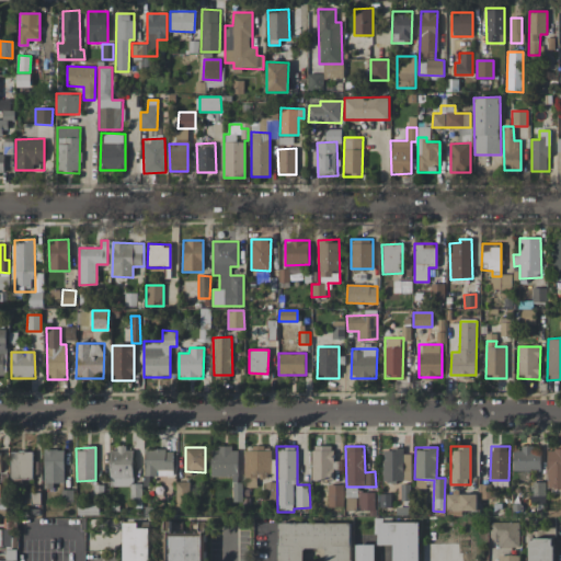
[(513,448),(514,471),(540,470),(540,447),(513,448)]
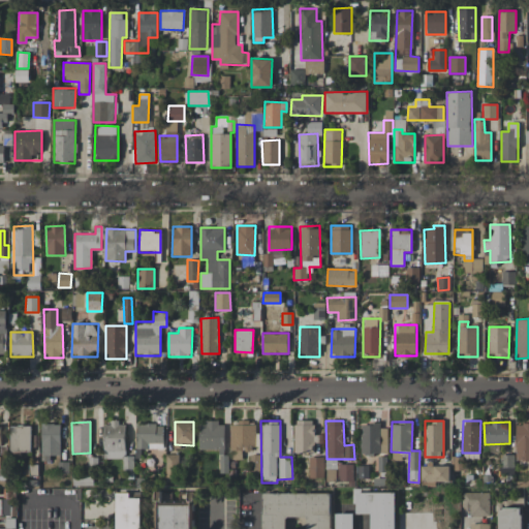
[(125,423),(104,423),(104,459),(125,459),(125,423)]
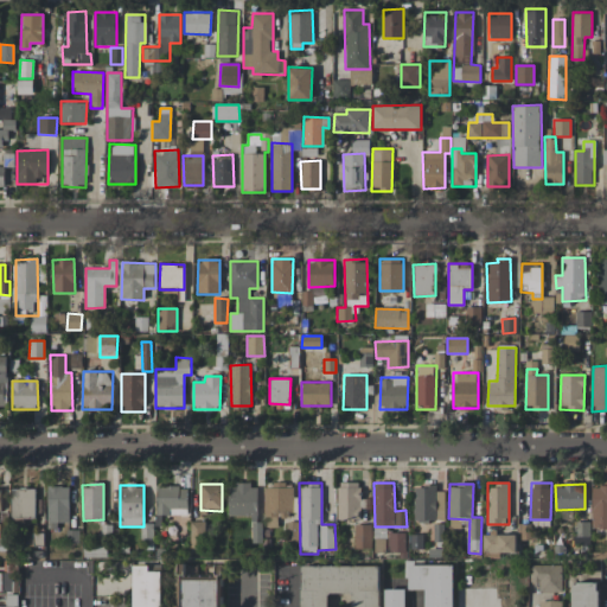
[(228,517),(257,517),(257,485),(229,485),(228,517)]
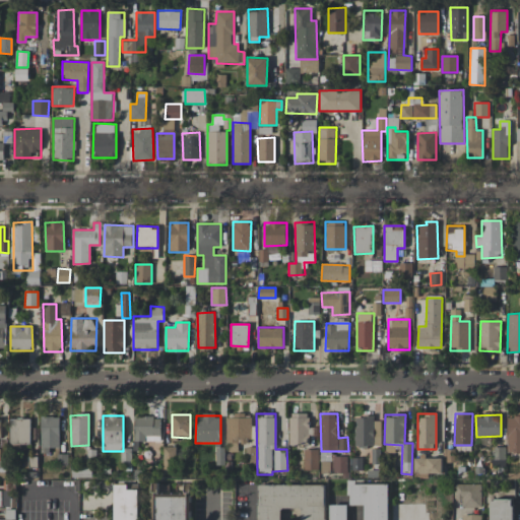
[(228,415),(226,451),(238,451),(238,443),(250,444),(251,415),(228,415)]
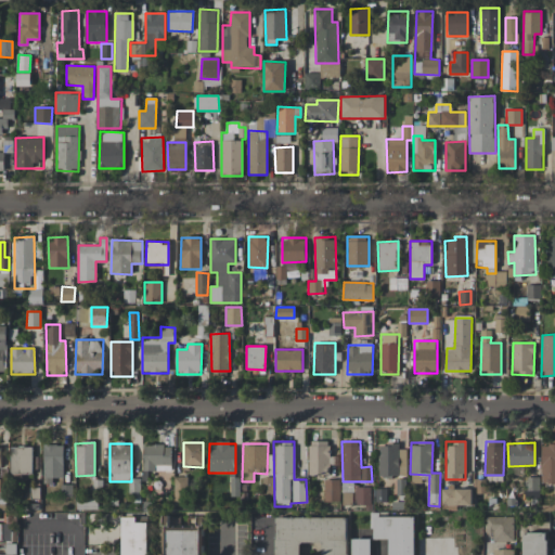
[(53,483),(53,477),(63,477),(63,444),(43,444),(43,483),(53,483)]
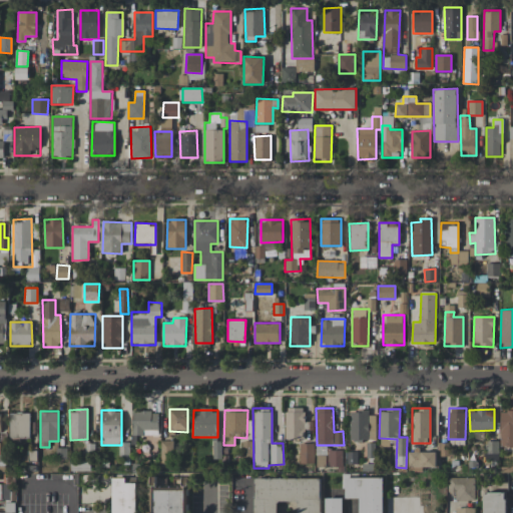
[(158,412),(132,411),(132,435),(158,435),(158,412)]
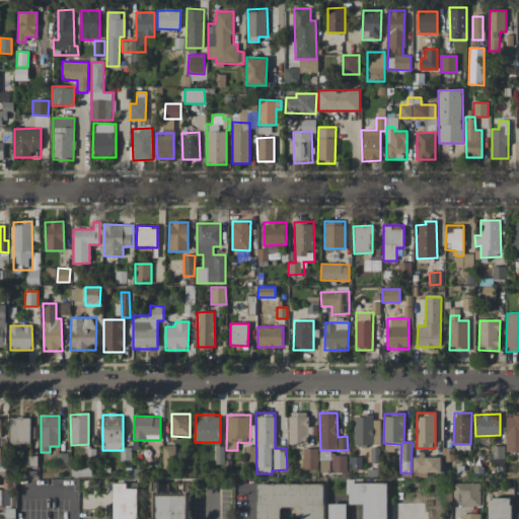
[(518,416),(506,416),(506,452),(518,452),(518,416)]
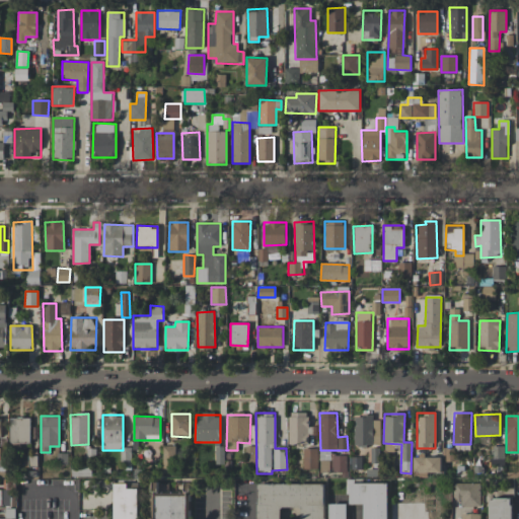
[(380,444),(380,418),(355,417),(354,446),(373,446),(373,444),(380,444)]
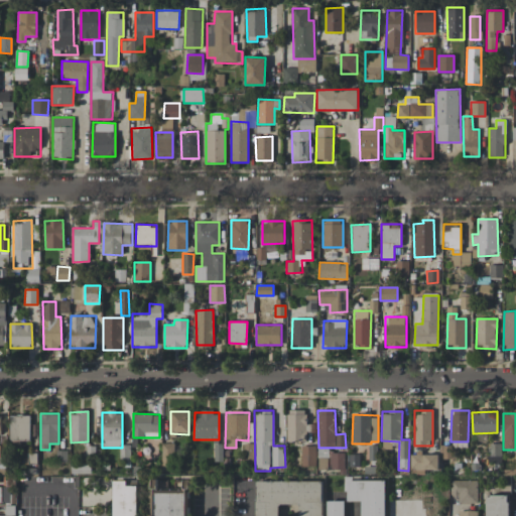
[(9,440),(29,440),(30,415),(10,415),(9,440)]
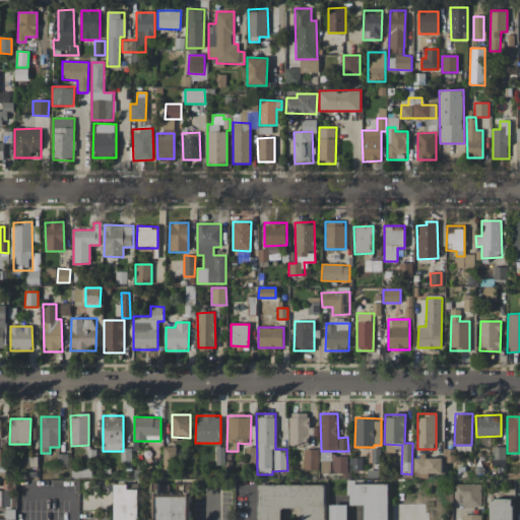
[(174,447),(164,447),(164,473),(174,472),(174,447)]
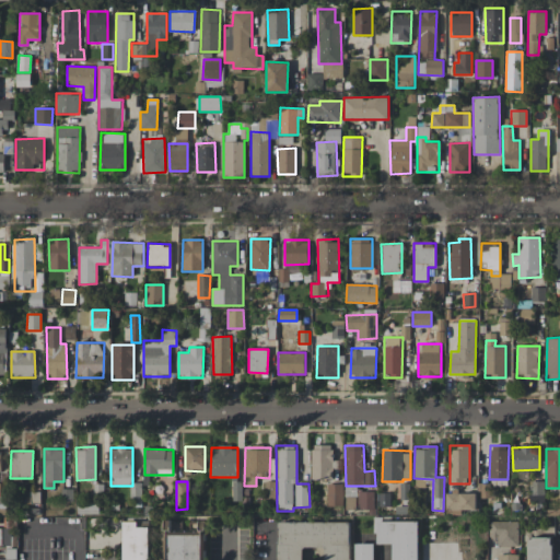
[(273,481),(266,481),(266,500),(276,500),(276,491),(273,491),(273,481)]
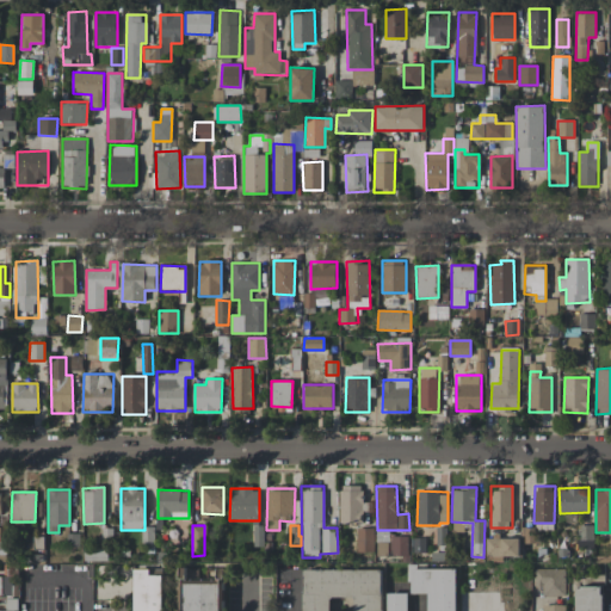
[(593,544),(593,525),(578,525),(576,544),(581,544),(593,544)]
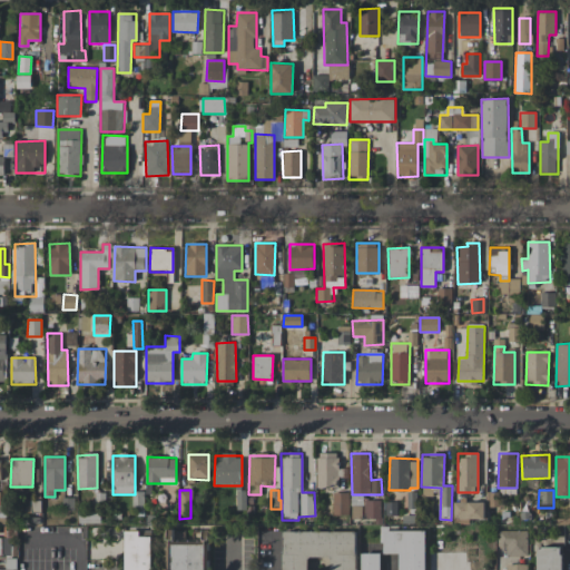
[(237,491),(236,510),(245,510),(246,491),(237,491)]
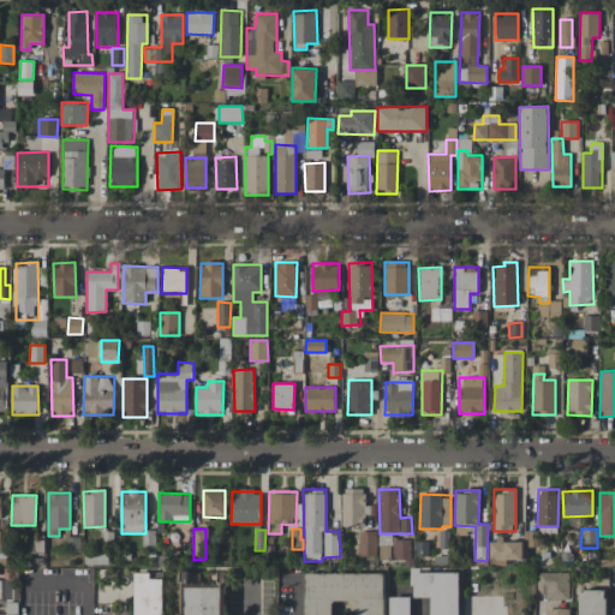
[(376,556),(377,532),(360,531),(359,555),(376,556)]
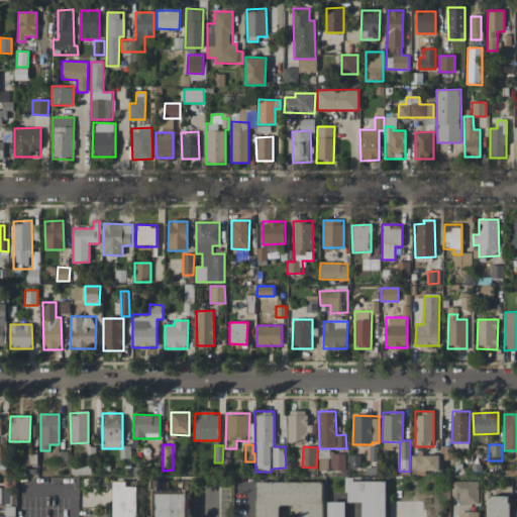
[(318,470),(330,470),(329,449),(318,449),(318,470)]
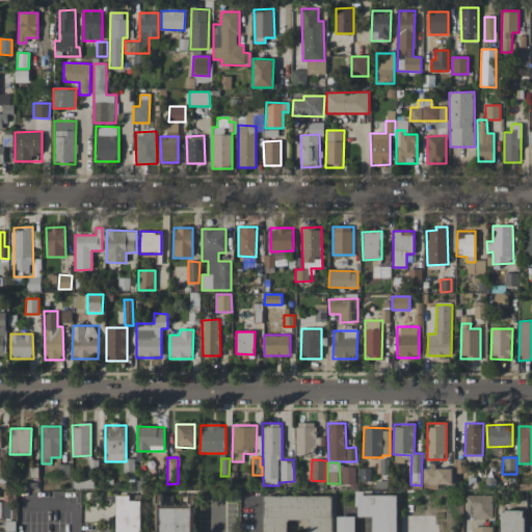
[(355,467),(340,467),(340,483),(355,484),(355,467)]
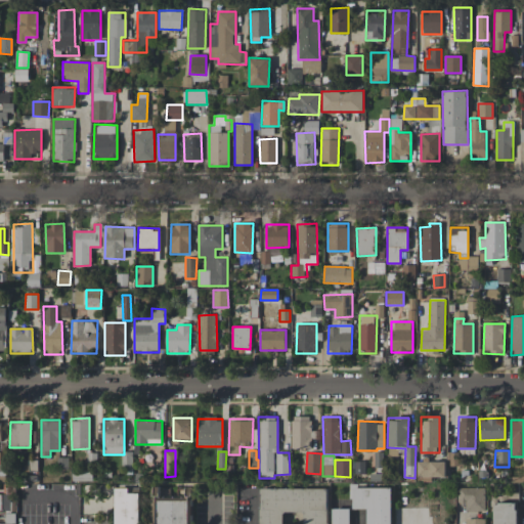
[(445,461),(417,462),(417,480),(431,480),(431,477),(445,477),(445,461)]
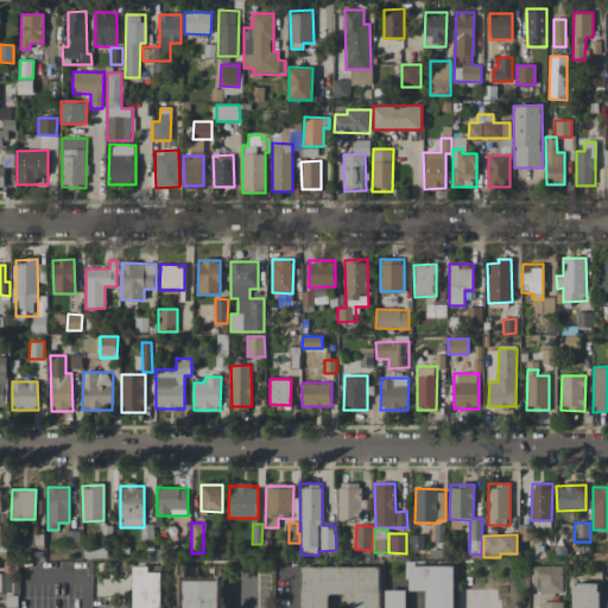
[(223,607),(223,565),(216,565),(216,576),(182,577),(182,607),(223,607)]
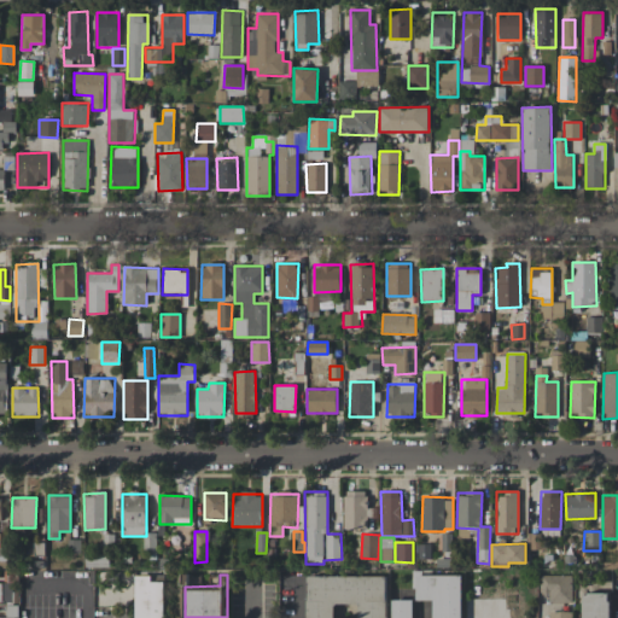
[(461,617),(461,576),(412,575),(412,589),(417,589),(417,600),(433,600),(432,617),(461,617)]
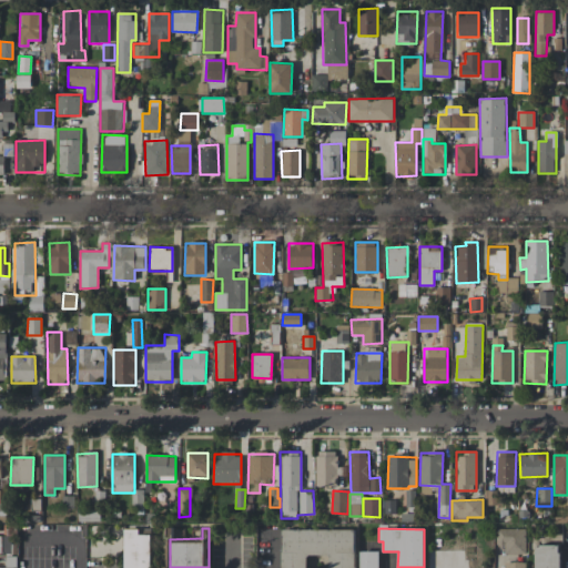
[(505,555),(526,555),(525,528),(496,529),(496,545),(504,545),(505,555)]
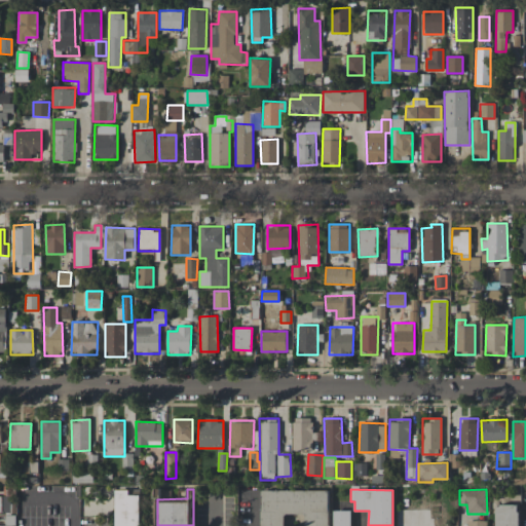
[(139,525),(139,495),(129,495),(129,490),(115,490),(114,525),(139,525)]
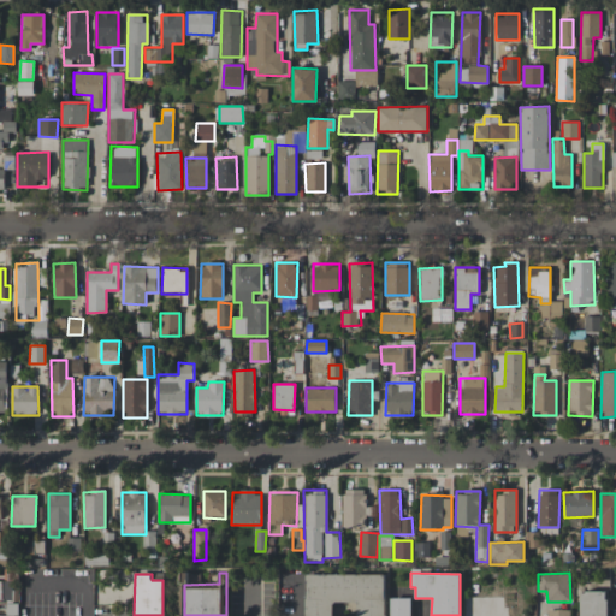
[(385,615),(385,575),(306,574),(306,615),(385,615)]
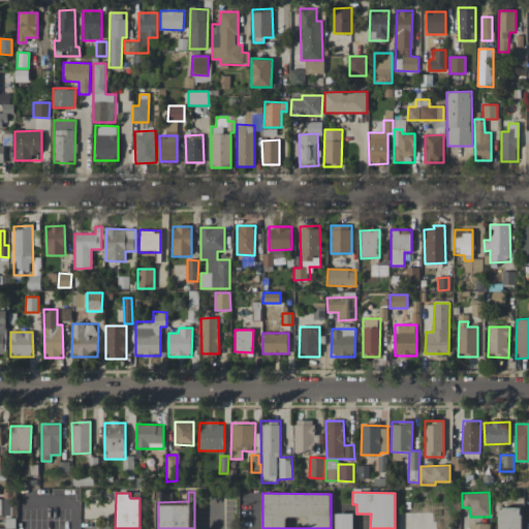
[(0,515),(10,516),(10,499),(0,499),(0,515)]
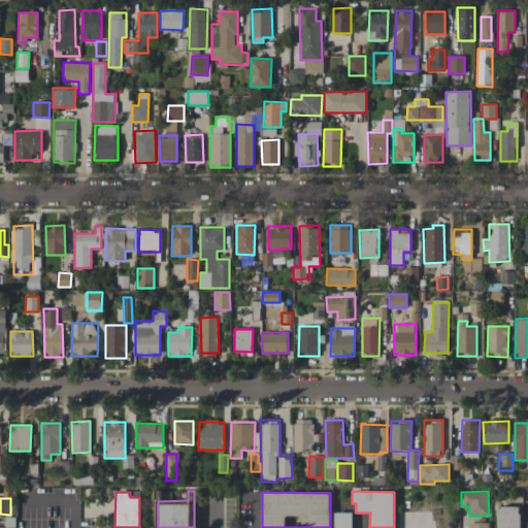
[(520,527),(520,506),(497,506),(497,527),(520,527)]
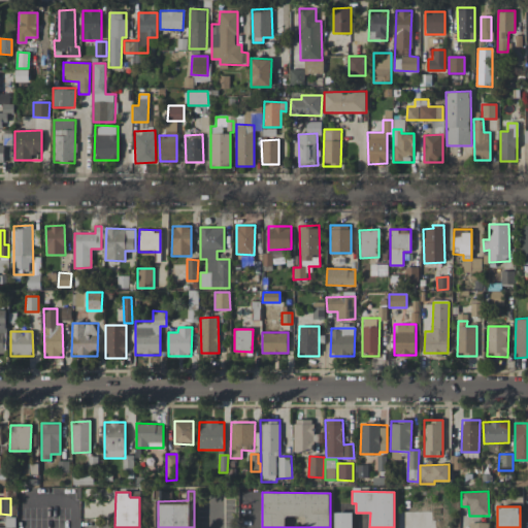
[(352,527),(353,513),(335,513),(334,527),(352,527)]
